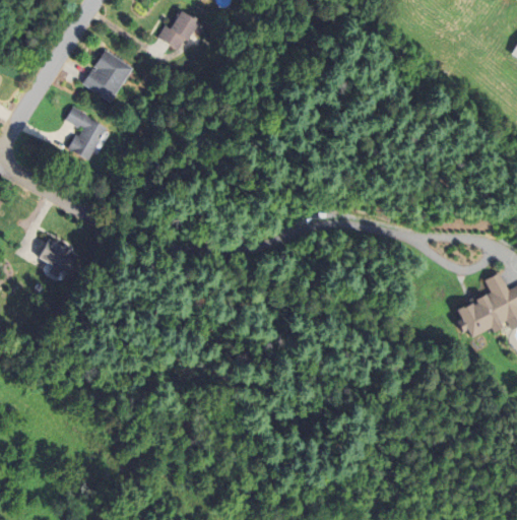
[(170,27),(180,11),(196,21),(185,40),(184,40),(177,50),(157,39),(166,25),(170,27)]
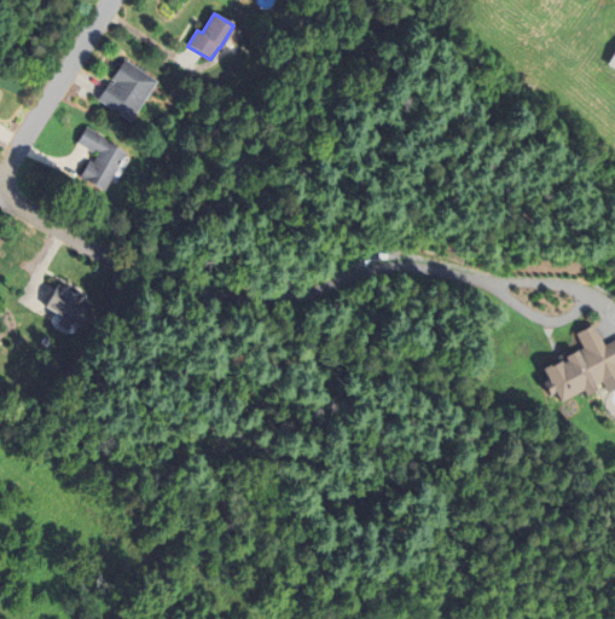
[(129,63),(157,82),(128,122),(102,102),(98,99),(110,82),(114,85),(116,82),(112,80),(126,61),(129,63)]
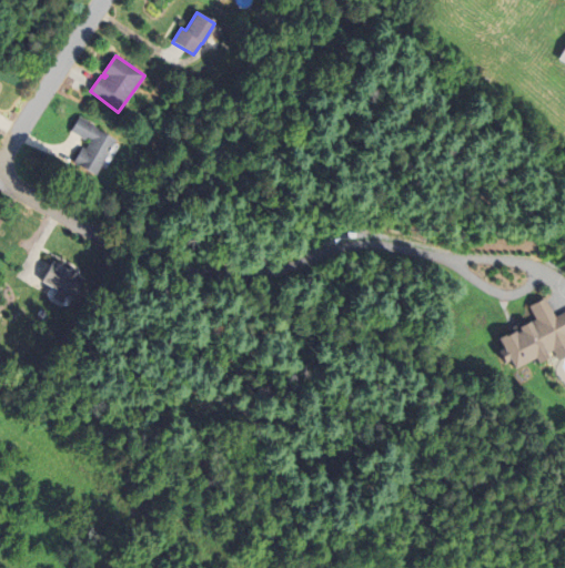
[(87,150),(92,140),(88,138),(86,141),(71,132),(80,117),(94,124),(92,128),(97,130),(115,140),(96,175),(78,165),(74,163),(83,148),(87,150)]
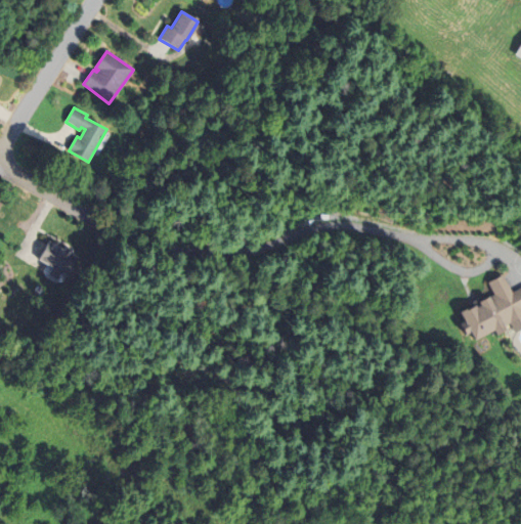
[(73,255),(79,259),(69,277),(38,260),(49,242),(66,251),(68,249),(74,252),(73,255)]
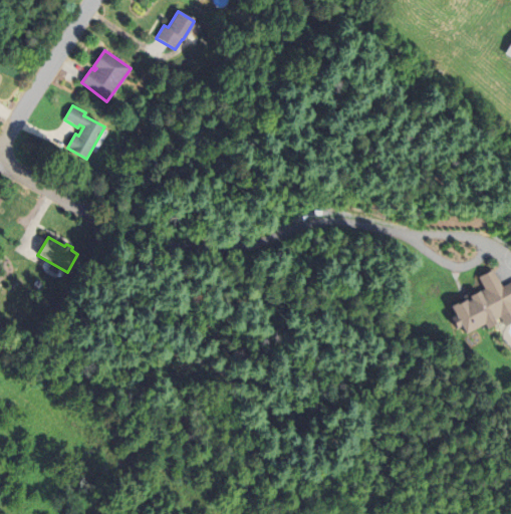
[(483,323),(464,333),(460,326),(455,328),(450,317),(454,315),(451,309),(450,307),(465,299),(466,301),(470,299),(468,296),(478,291),(479,293),(486,289),(480,277),(494,270),(503,287),(510,283),(510,323),(505,326),(501,317),(494,320),(496,324),(486,329),(483,323)]
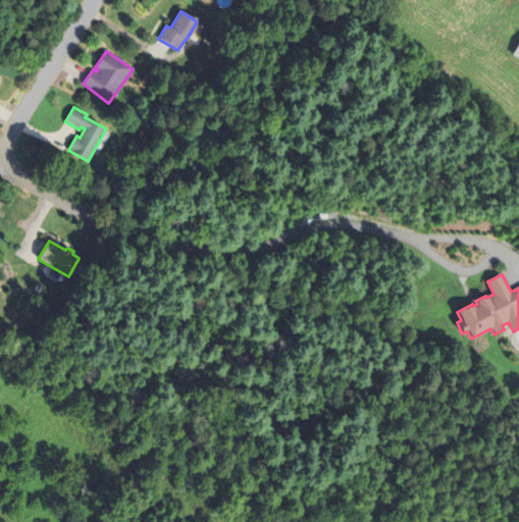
All buildings are outlined.
